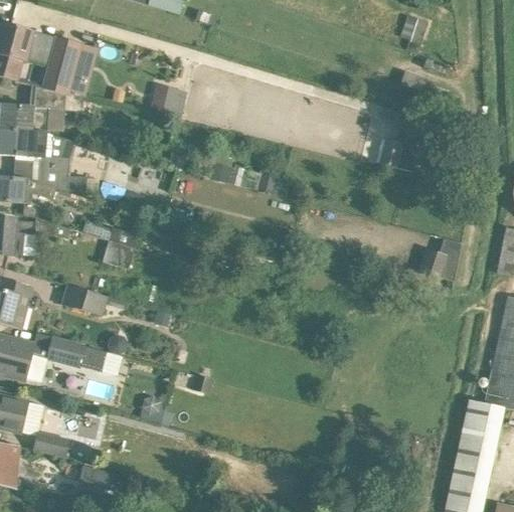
[(151,0),(151,2),(184,8),(185,0),(151,0)]
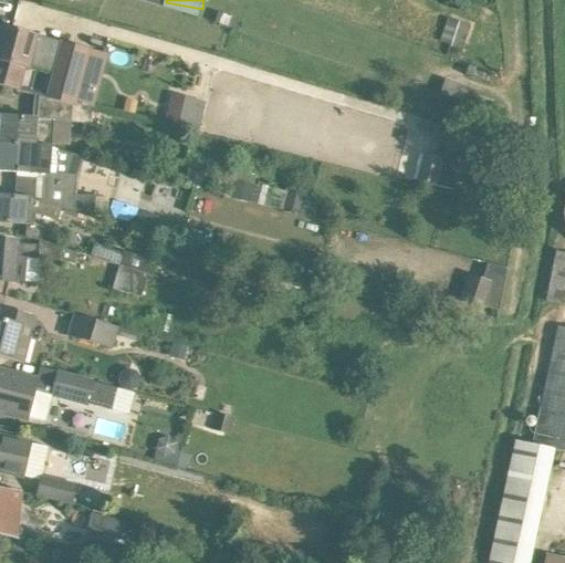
[(463,45),(471,23),(449,16),(441,38),(450,41),(447,53),(459,58),(463,45)]
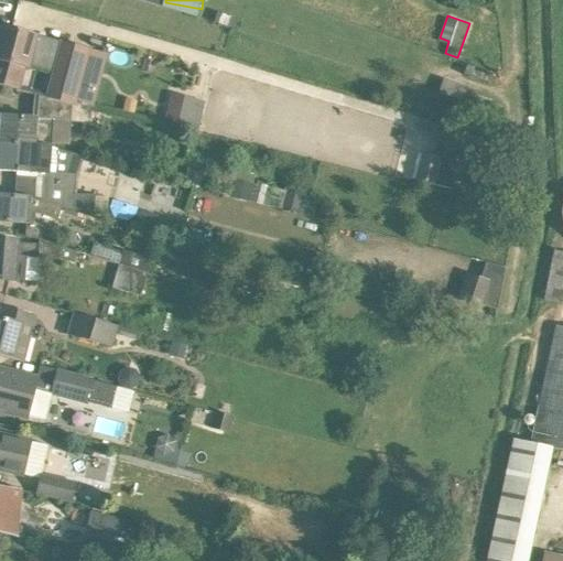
[(77,101),(90,47),(65,41),(0,23),(0,83),(8,86),(20,89),(26,67),(30,67),(30,64),(53,71),(46,94),(77,101)]
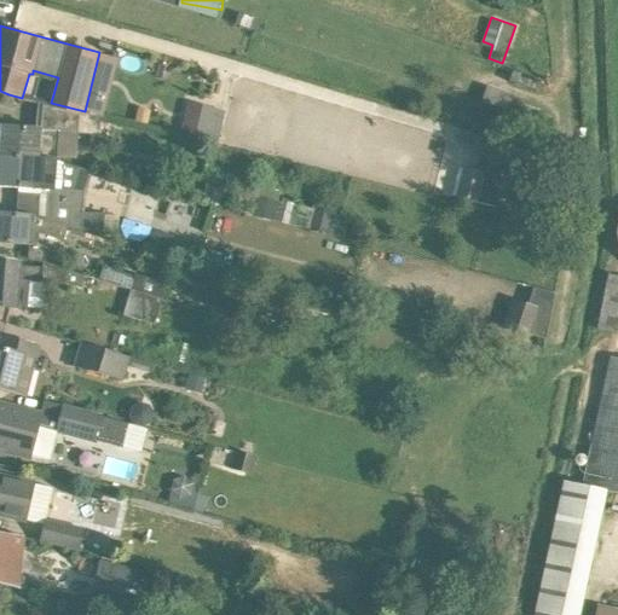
[(523,104),(525,96),(487,85),(481,102),(520,114),(539,120),(550,123),(553,115),(542,111),(542,110),(523,104)]
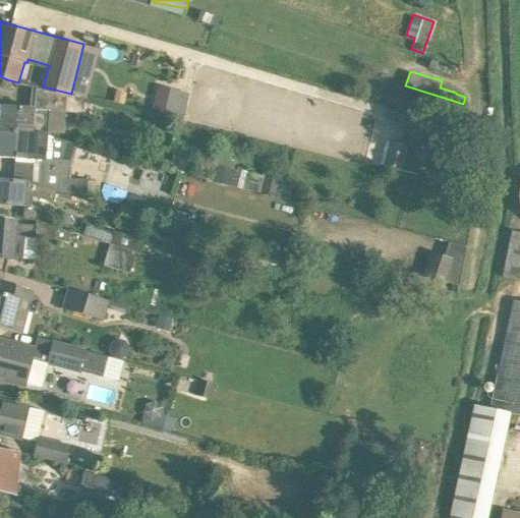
[(191,93),(159,83),(152,112),(184,120),(191,93)]
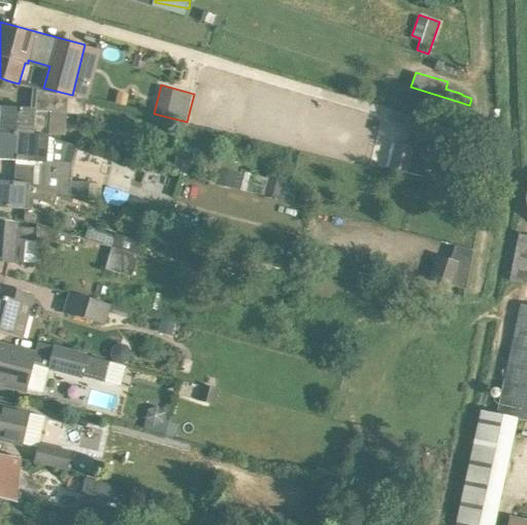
[(48,137),(50,112),(66,113),(66,112),(85,115),(86,98),(71,96),(72,95),(43,88),(42,90),(32,88),(30,108),(2,106),(0,130),(0,131),(42,135),(48,137)]
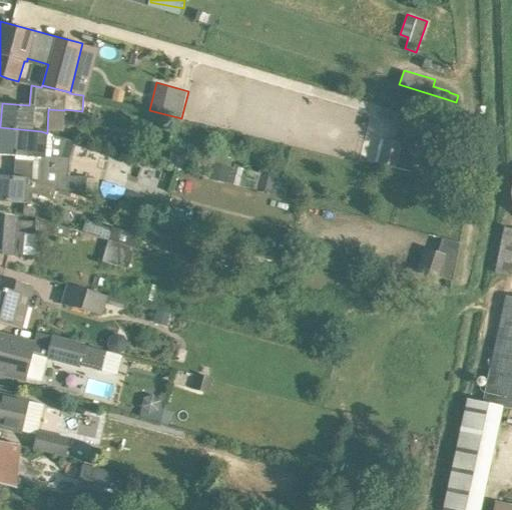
[(45,156),(47,133),(41,131),(0,127),(0,152),(39,156),(38,180),(54,185),(54,186),(57,186),(57,187),(68,190),(68,174),(69,157),(45,156)]
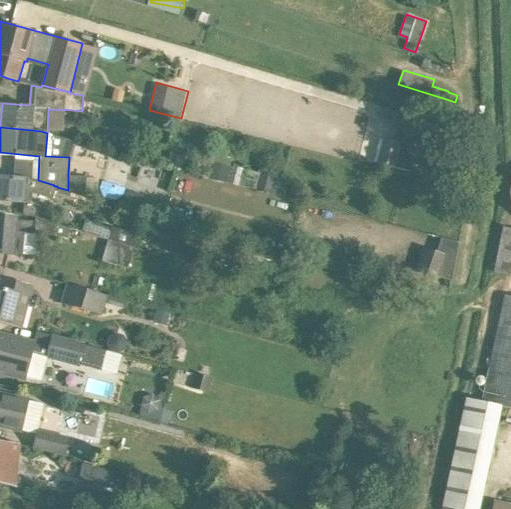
[(412,144),(416,132),(397,127),(394,140),(412,144)]
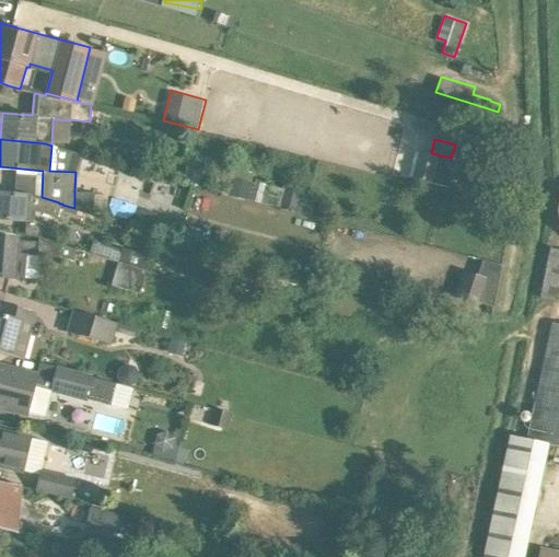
[(489,151),(480,147),(476,153),(485,158),(489,151)]
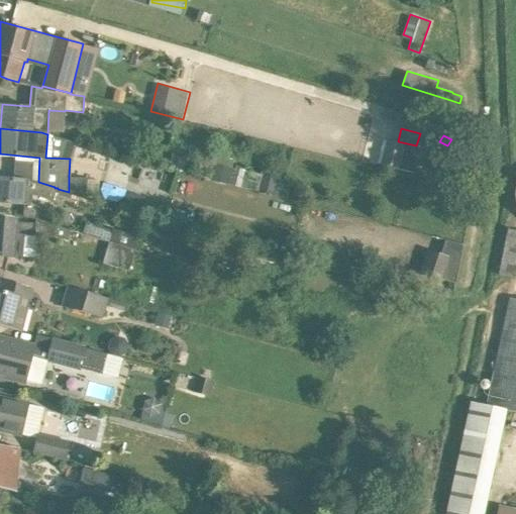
[(421,148),(387,139),(381,164),(415,173),(421,148)]
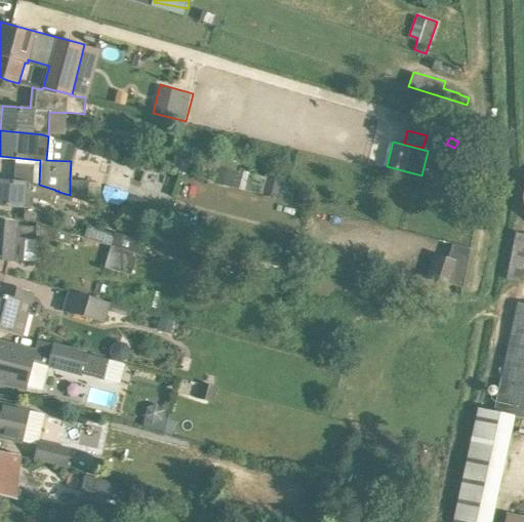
[(192,159),(175,154),(172,168),(188,173),(192,159)]
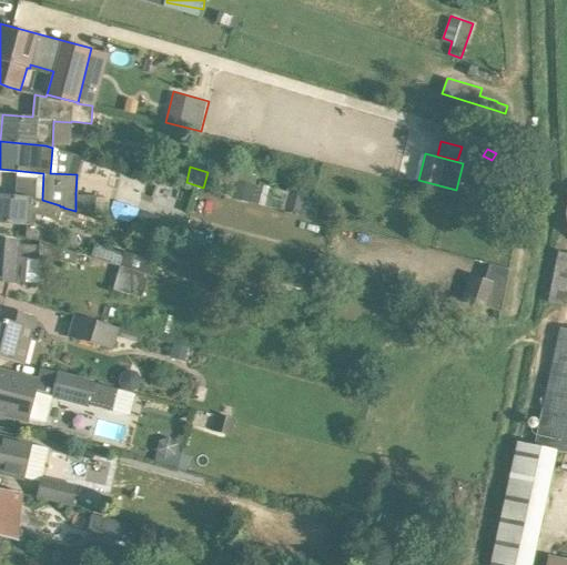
[(238,177),(232,195),(252,201),(256,182),(238,177)]
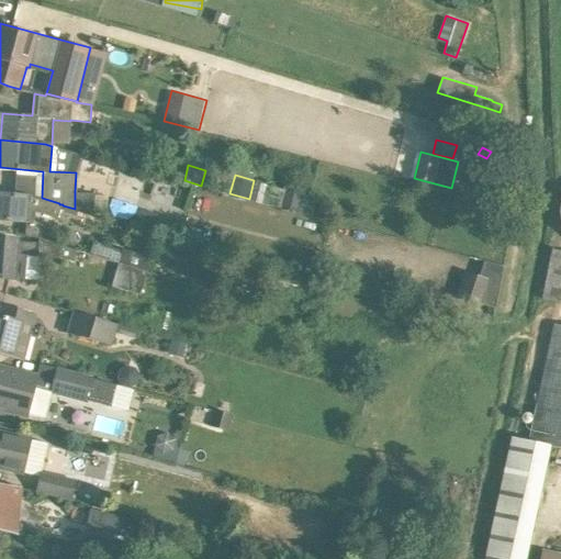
[(303,192),(288,189),(282,207),(298,211),(303,192)]
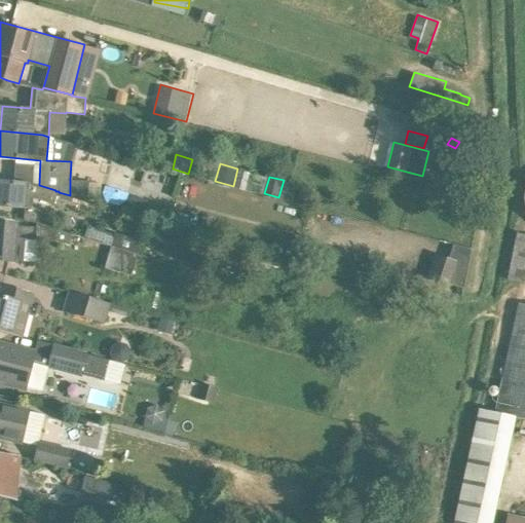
[(79,198),(70,195),(59,192),(59,191),(55,191),(55,190),(39,185),(38,185),(30,182),(0,179),(0,204),(25,207),(25,218),(47,225),(51,213),(33,207),(34,198),(54,206),(55,202),(76,209),(79,198)]
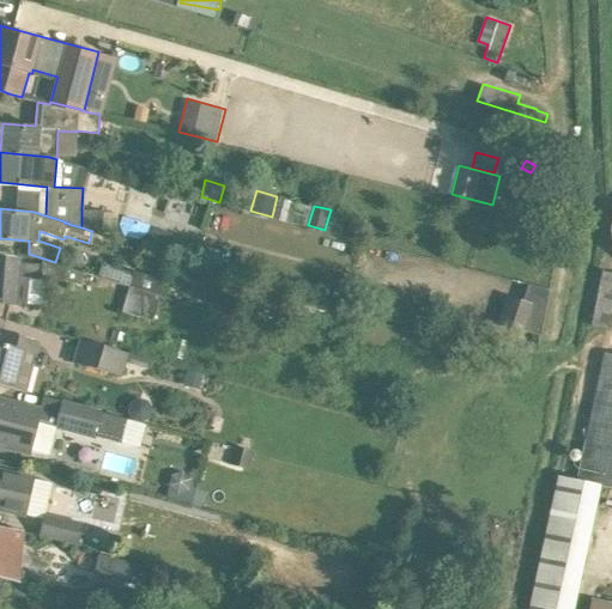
[(82,208),(82,227),(92,231),(102,235),(104,209),(82,208)]
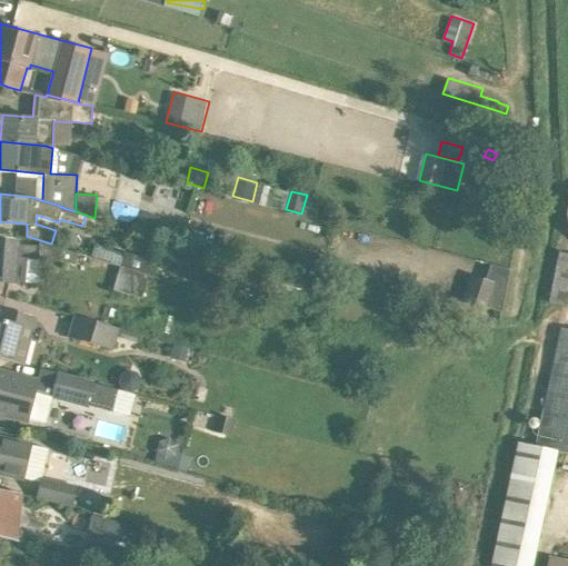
[(476,212),(479,201),(460,196),(457,207),(476,212)]
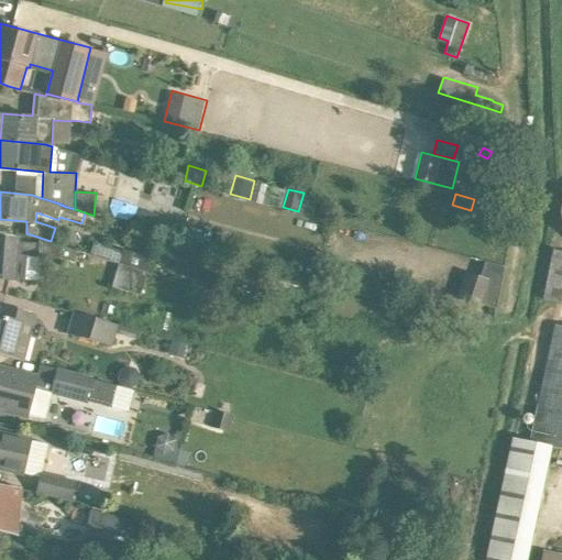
[(327,218),(331,202),(321,199),(317,216),(327,218)]
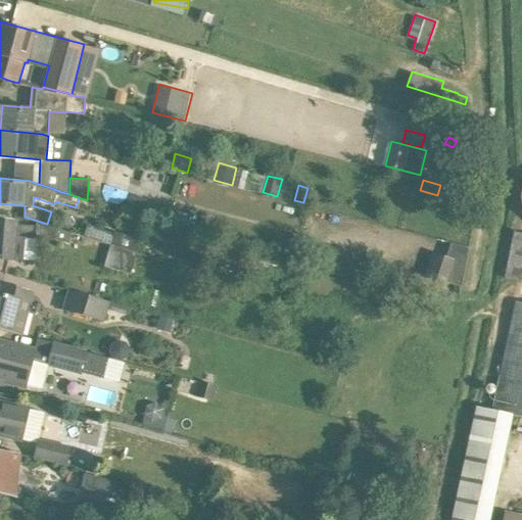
[(129,192),(124,208),(137,211),(141,195),(129,192)]
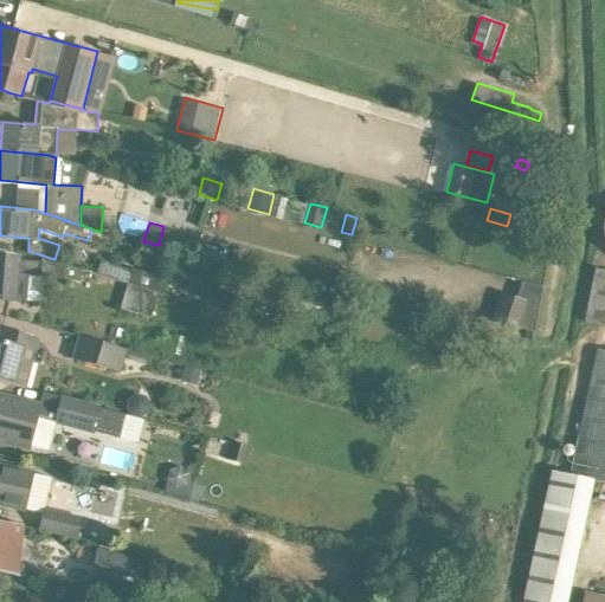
[(27,299),(29,283),(17,282),(18,272),(82,277),(83,267),(55,259),(29,251),(27,259),(19,258),(19,257),(0,254),(0,297),(15,299),(15,298),(27,299)]
